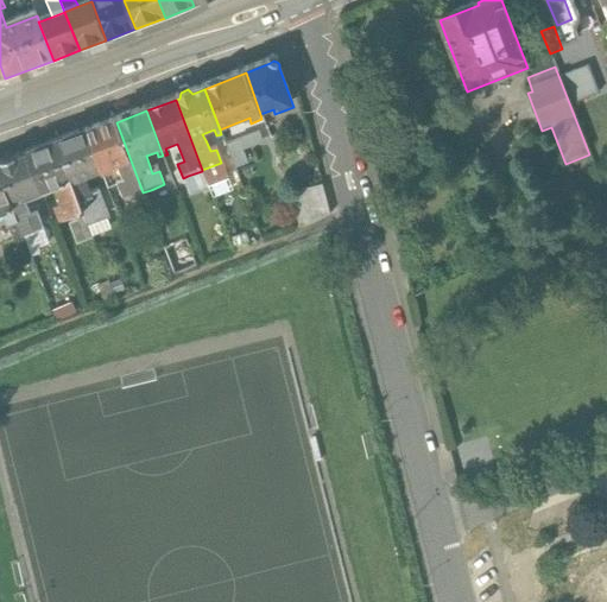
[(117,122),(87,133),(101,172),(113,169),(118,166),(125,184),(118,187),(122,201),(138,195),(143,192),(117,122)]
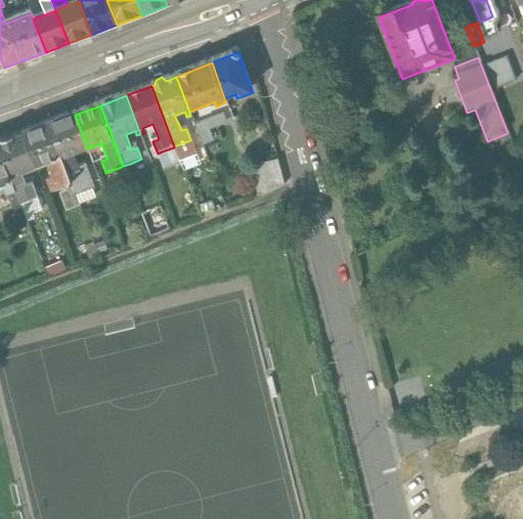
[(75,115),(49,125),(72,185),(89,179),(85,167),(79,169),(74,154),(87,148),(75,115)]
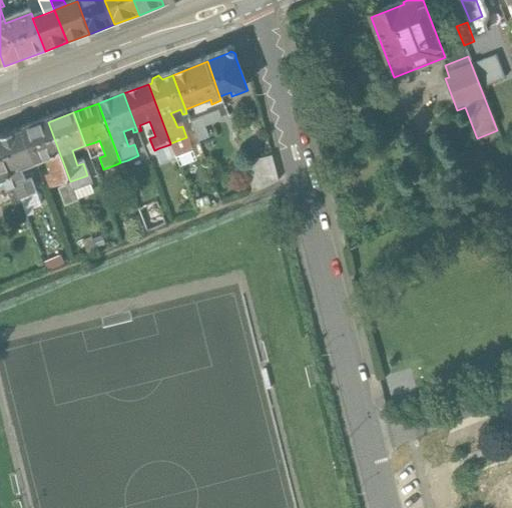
[(70,181),(48,122),(23,131),(35,164),(49,159),(54,174),(49,176),(53,187),(70,181)]
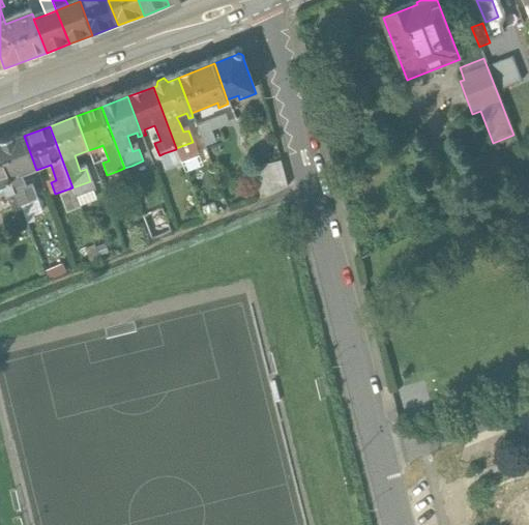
[(210,128),(199,133),(206,152),(217,148),(210,128)]
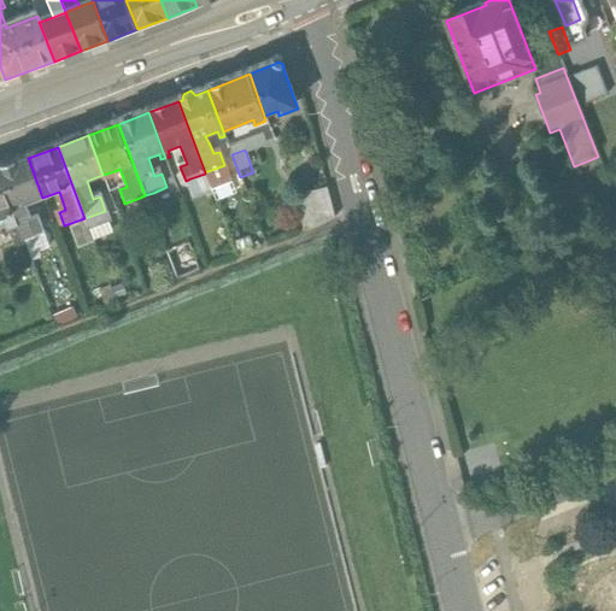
[(5,165),(5,166),(0,168),(0,176),(24,241),(33,238),(44,234),(39,221),(31,223),(25,205),(42,198),(28,158),(16,163),(13,162),(12,160),(10,160),(7,162),(6,163),(5,165)]
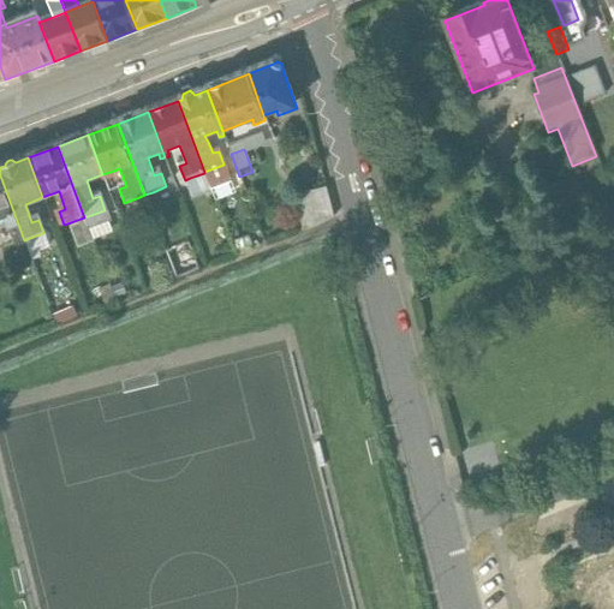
[(210,169),(204,172),(204,173),(208,181),(214,179),(210,169)]
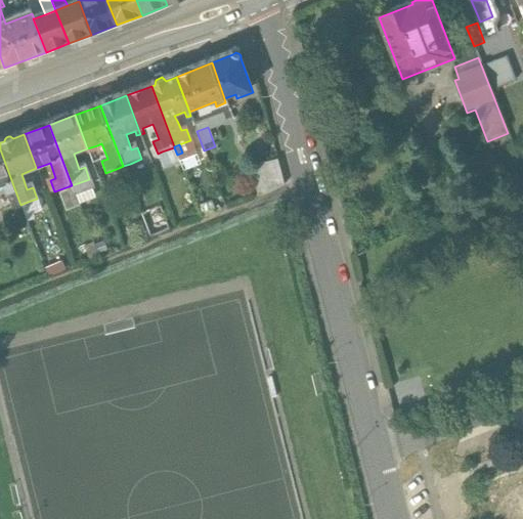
[(97,145),(87,148),(90,156),(99,153),(97,145)]
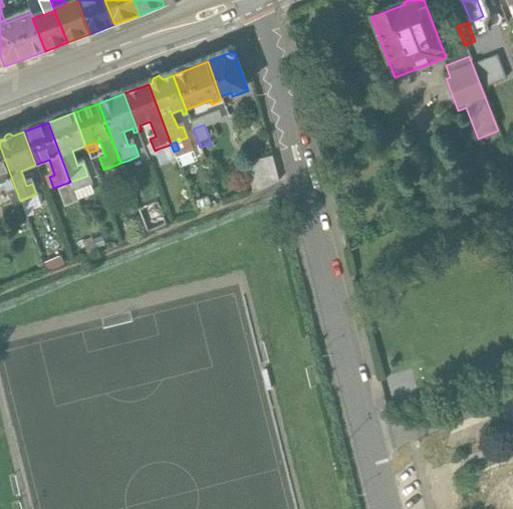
[(171,145),(159,149),(166,166),(177,162),(174,152),(171,145)]
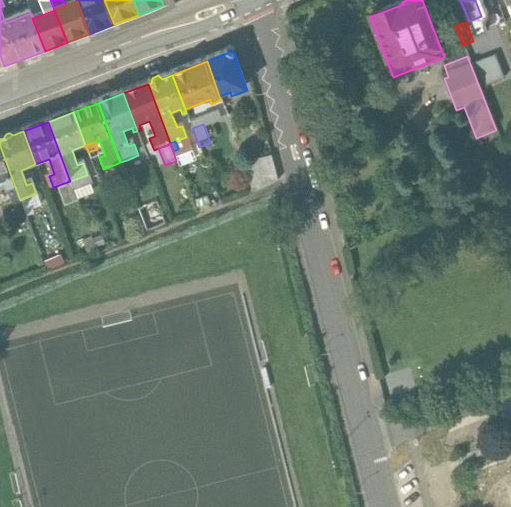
[(0,180),(4,179),(16,213),(13,214),(18,228),(29,223),(27,219),(20,200),(0,146),(0,180)]
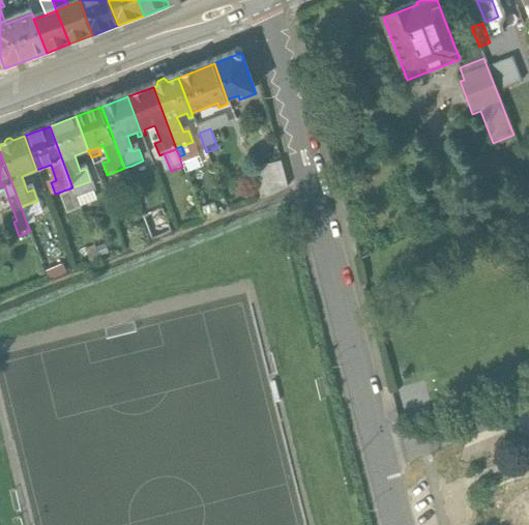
[(282,165),(253,173),(262,201),(289,192),(282,165)]
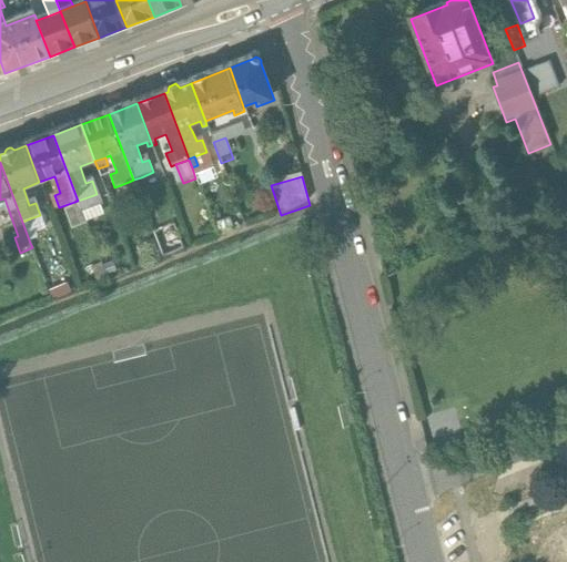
[(141,177),(133,180),(137,187),(143,185),(141,177)]
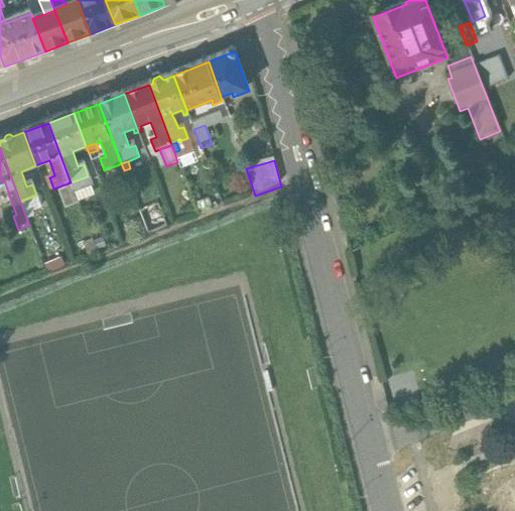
[(121,163),(117,165),(122,180),(127,178),(124,170),(121,163)]
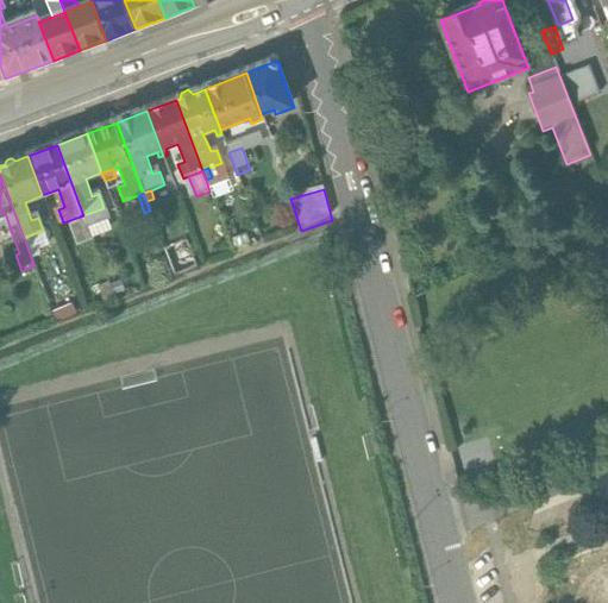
[(126,218),(119,198),(112,200),(119,220),(126,218)]
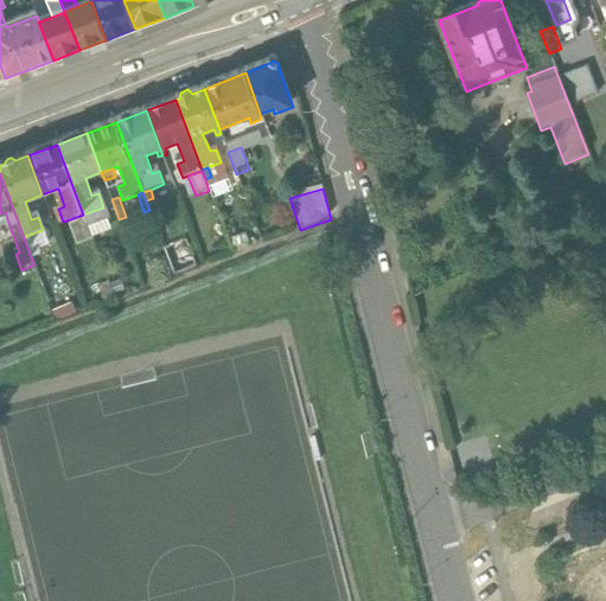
[(103,208),(83,215),(87,224),(107,217),(103,208)]
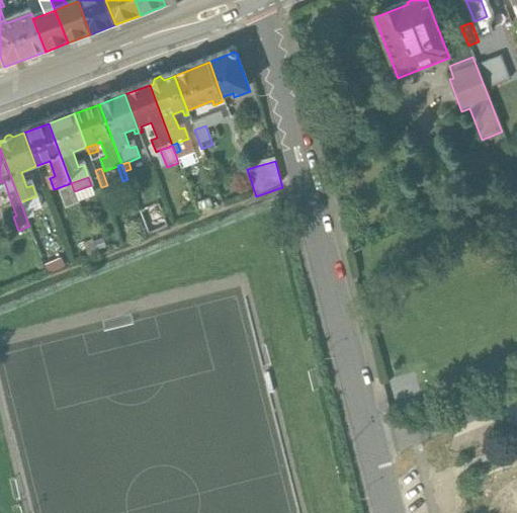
[(27,199),(20,202),(27,222),(34,220),(27,199)]
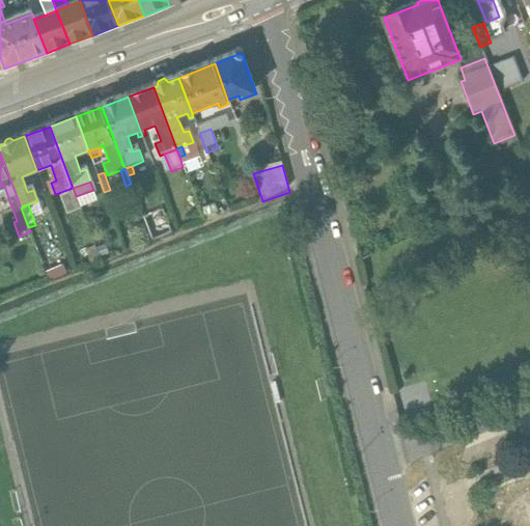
[(166,214),(147,219),(152,240),(171,234),(166,214)]
